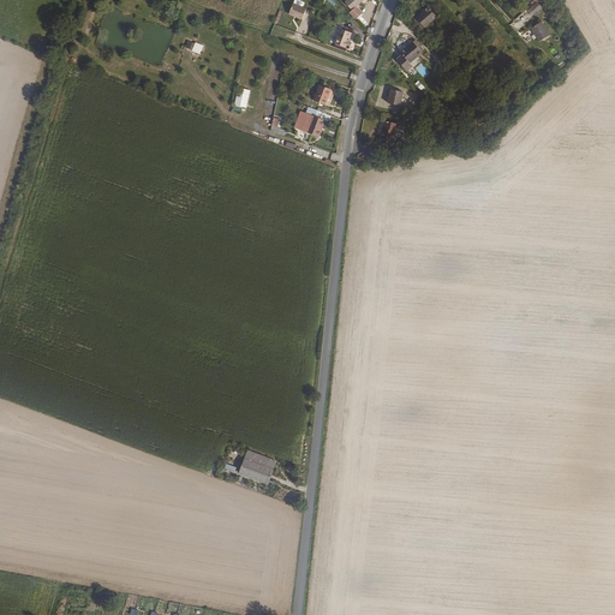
[(354,11),(365,0),(351,0),(347,3),(354,11)]
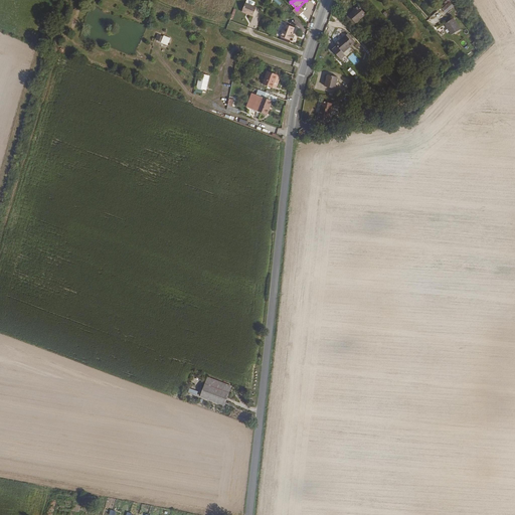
[(245,3),(242,12),(253,16),(256,7),(245,3)]
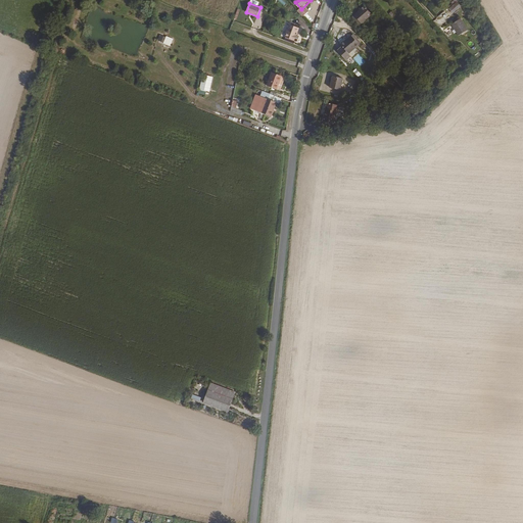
[(364,20),(370,13),(364,6),(359,11),(361,13),(355,17),(360,21),(358,24),(361,27),(362,26),(363,26),(366,24),(365,22),(364,20)]
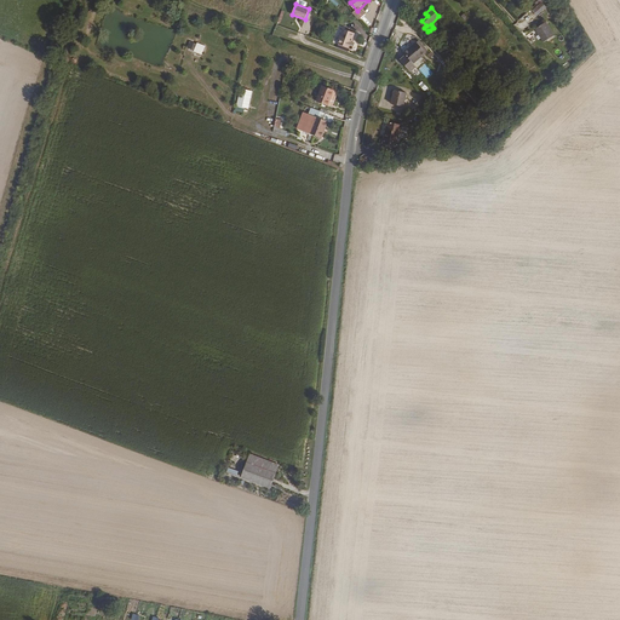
[(432,27),(441,18),(438,16),(431,24),(432,27)]
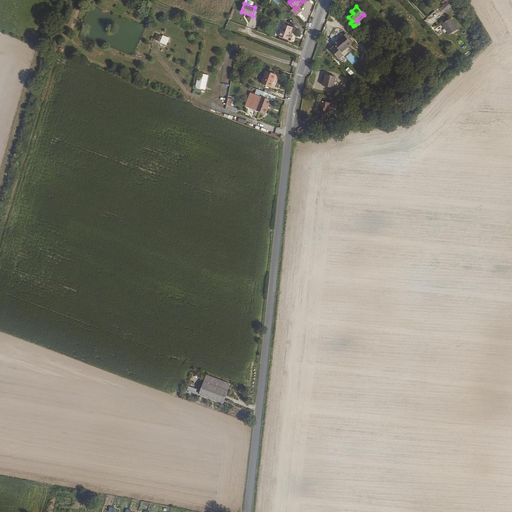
[(441,24),(448,36),(458,30),(451,18),(441,24)]
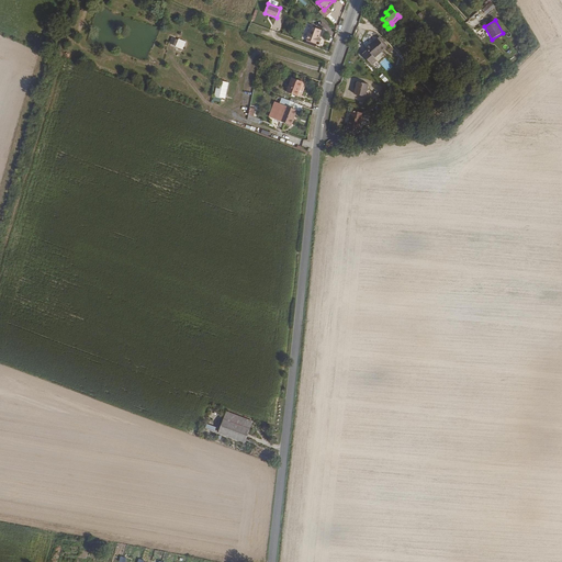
[(321,38),(324,32),(313,27),(310,33),(311,34),(310,37),(308,41),(318,44),(319,44),(322,40),(321,38)]
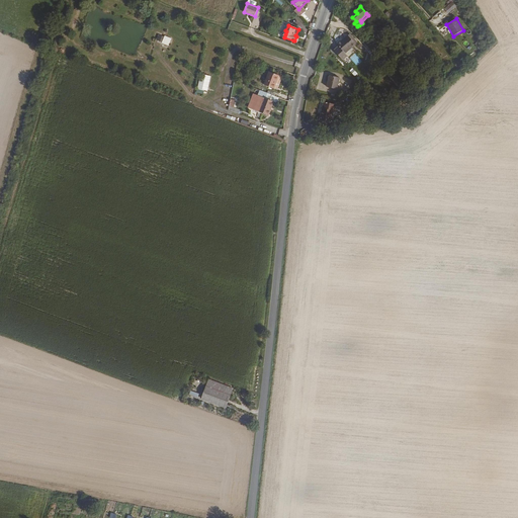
[(378,42),(386,36),(382,31),(374,37),(378,42)]
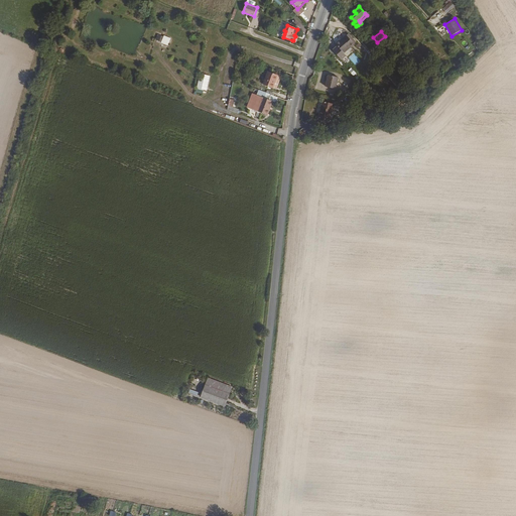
[(163,43),(165,37),(157,34),(156,40),(163,43)]
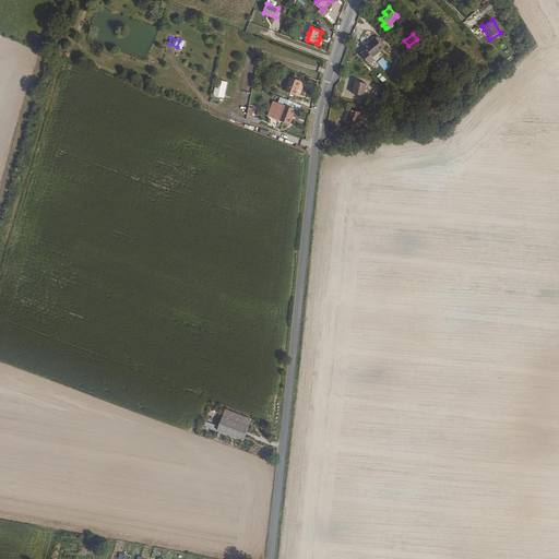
[(381,56),(388,48),(377,37),(365,48),(367,50),(361,55),(371,66),(376,60),(375,59),(380,55),(381,56)]
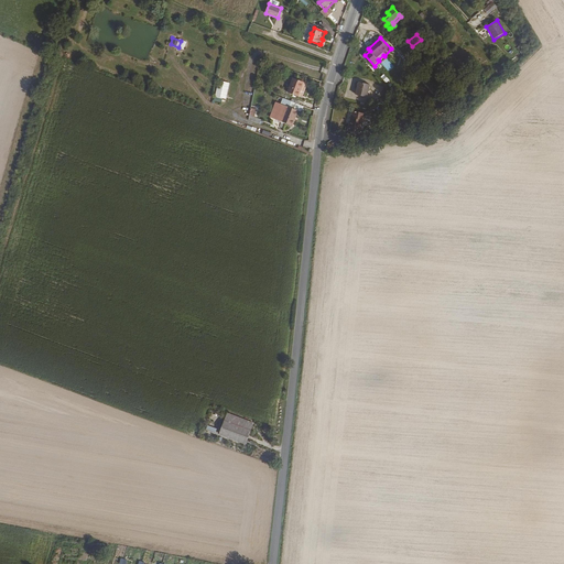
[(291,78),(285,91),(300,97),(305,83),(291,78)]
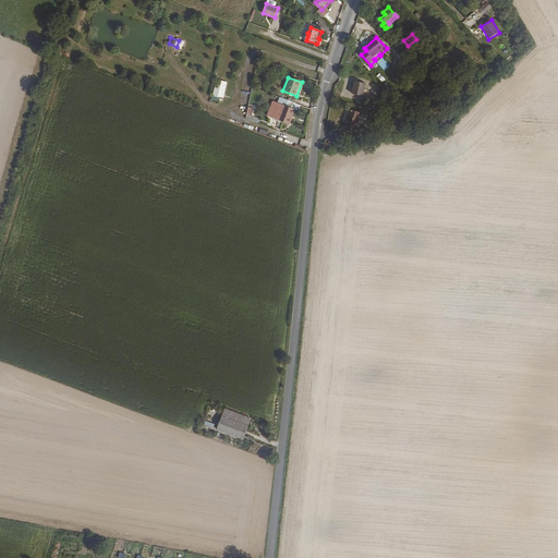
[(354,79),(350,93),(362,95),(365,82),(354,79)]
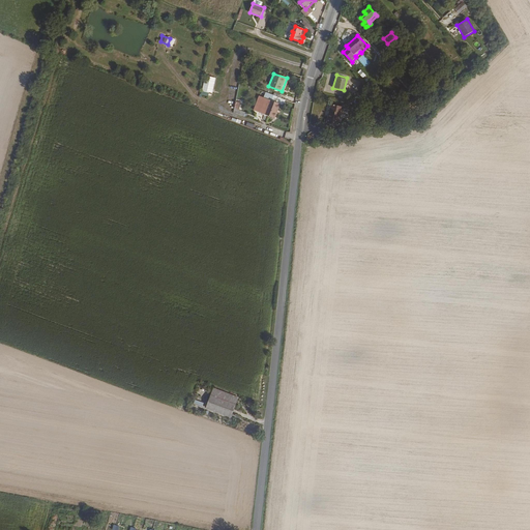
[(205,76),(201,94),(208,96),(209,92),(212,93),(215,78),(205,76)]
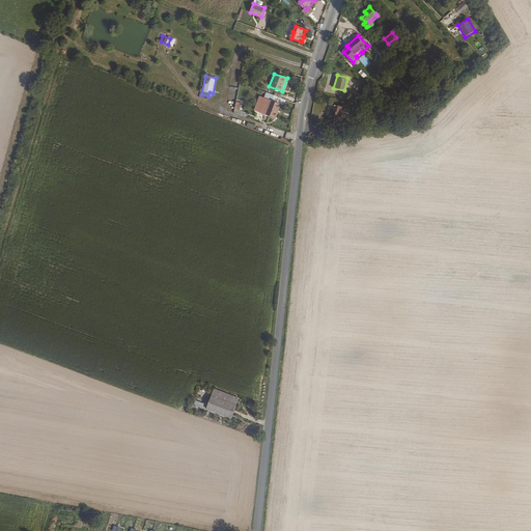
[(263,98),(258,111),(273,116),(279,103),(263,98)]
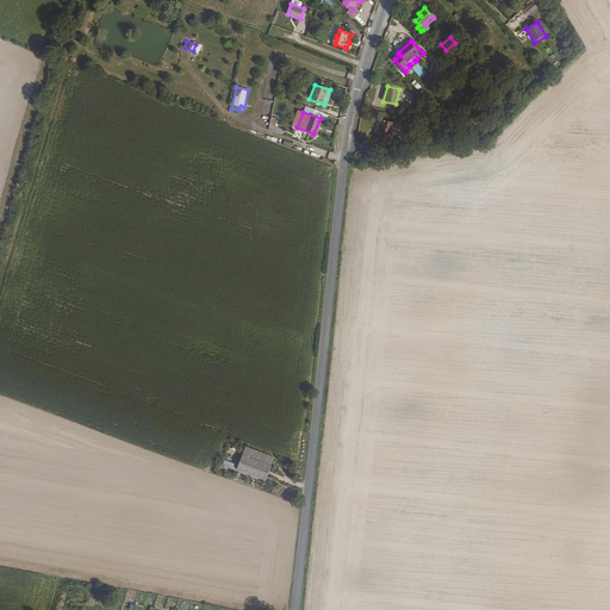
[(275,128),(278,118),(272,117),(268,130),(284,135),(285,130),(275,128)]
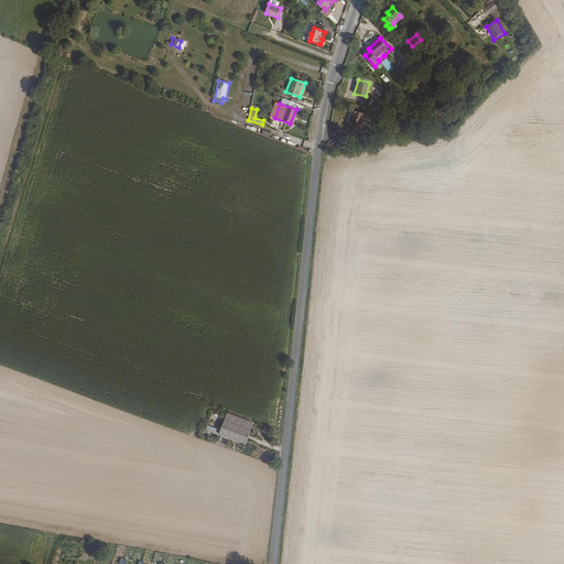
[(347,121),(345,128),(357,131),(361,118),(364,111),(350,108),(348,115),(349,116),(348,121),(347,121)]
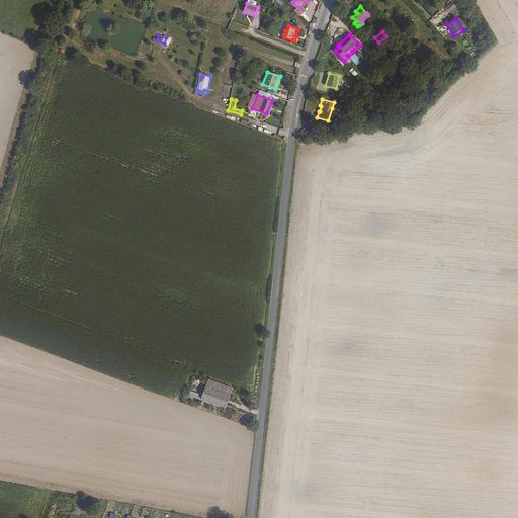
[(235,389),(210,379),(202,399),(228,409),(235,389)]
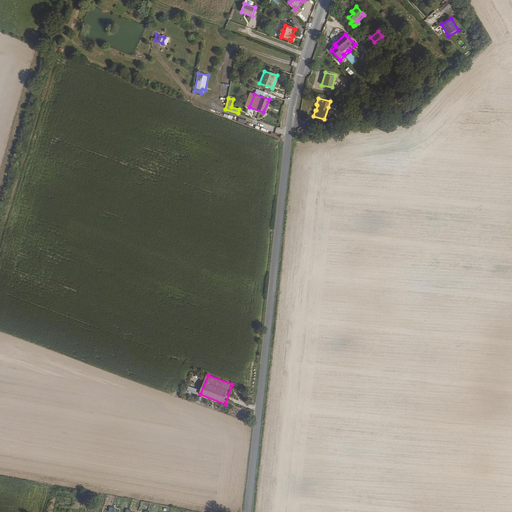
[(107,494),(105,505),(112,507),(112,504),(119,506),(120,497),(107,494)]
